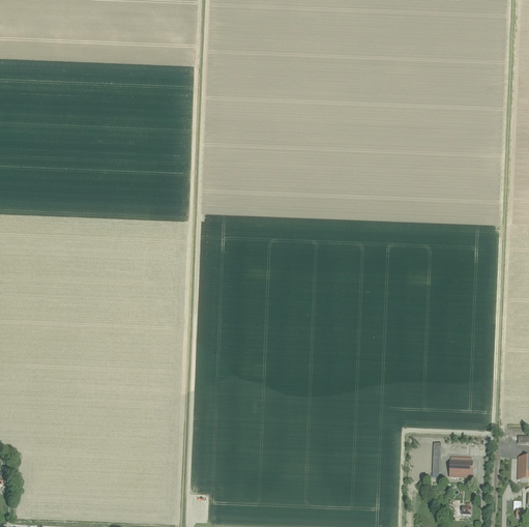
[(439,475),(440,442),(433,441),(431,474),(439,475)]
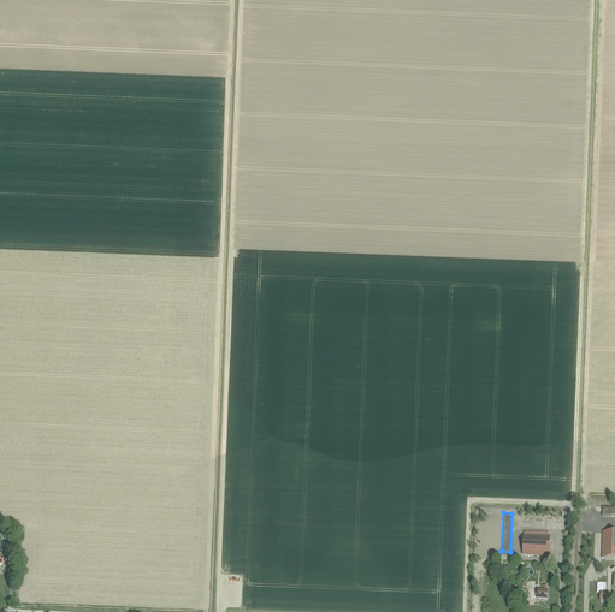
[(614,556),(614,529),(602,529),(601,556),(614,556)]
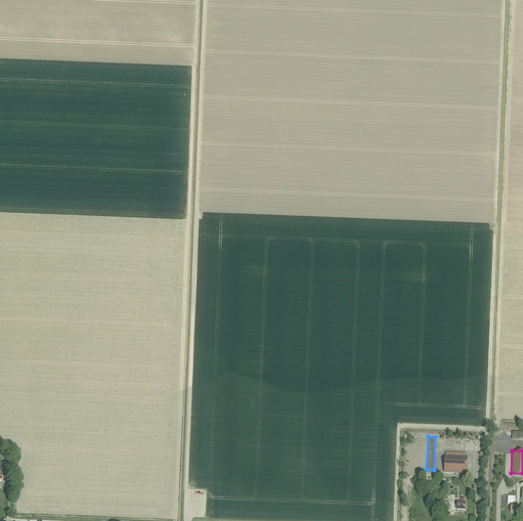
[(466,471),(466,453),(443,453),(443,470),(466,471)]
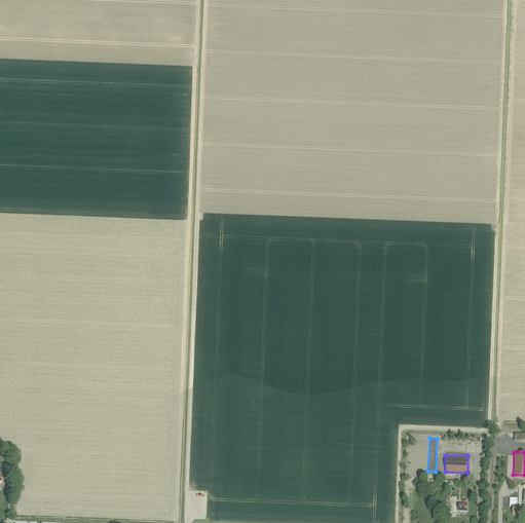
[(516,496),(509,495),(509,505),(512,505),(511,512),(520,512),(520,505),(516,505),(516,496)]
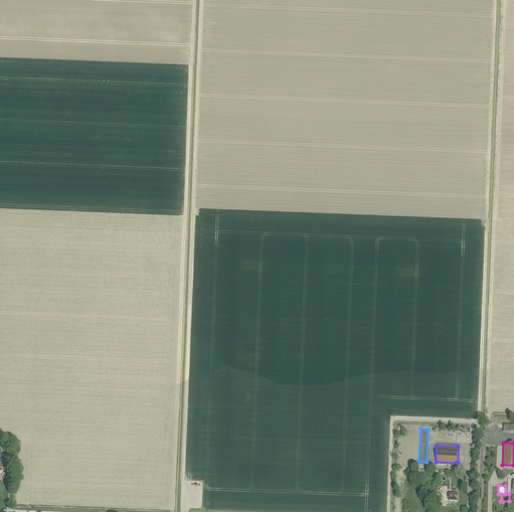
[(456,499),(457,492),(456,492),(456,488),(453,488),(453,492),(449,492),(448,499),(456,499)]
